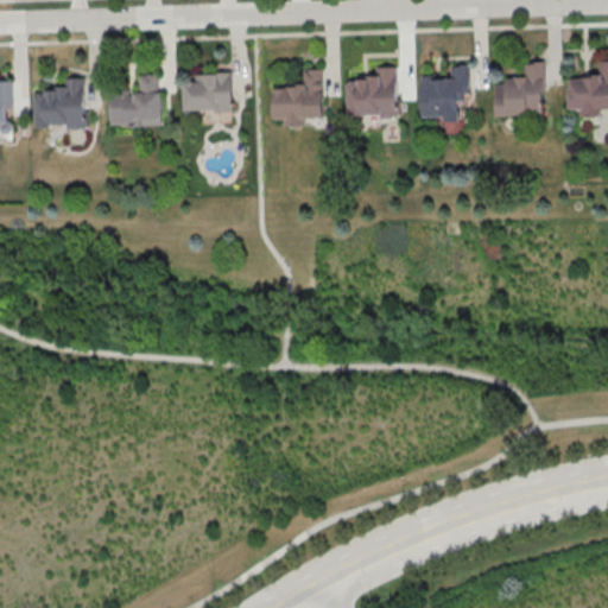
[(607,106),(607,58),(599,59),(600,75),(568,76),(569,109),(581,108),(582,115),(600,114),(600,107),(607,106)]
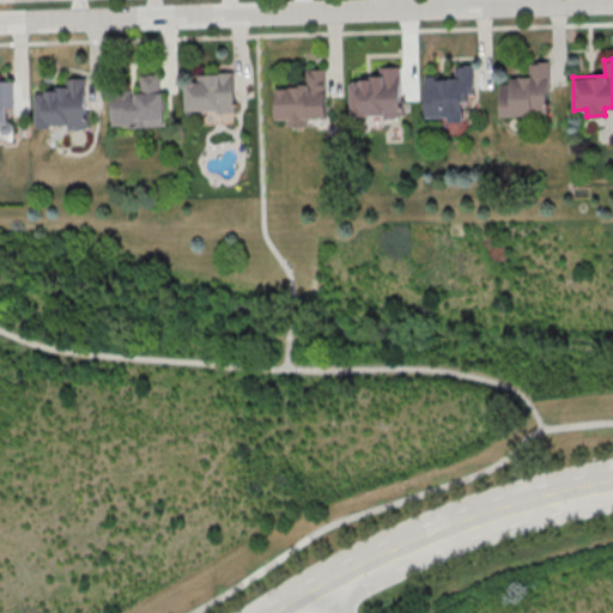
[(501,115),(550,115),(548,61),(528,62),(529,77),(511,77),(511,83),(501,84),(501,115)]
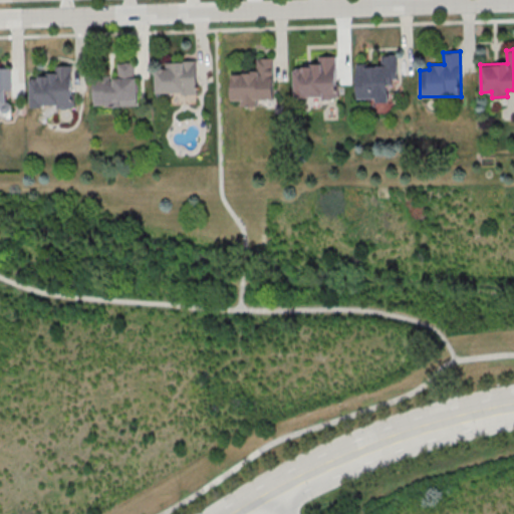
[(356,97),(376,97),(376,101),(391,101),(390,78),(398,78),(398,54),(381,54),(381,63),(356,63),(356,97)]
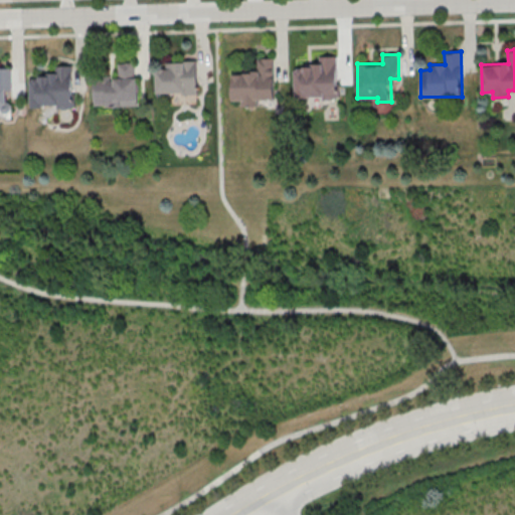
[(295,98),(338,98),(337,55),(319,56),(319,65),(294,65),(295,98)]
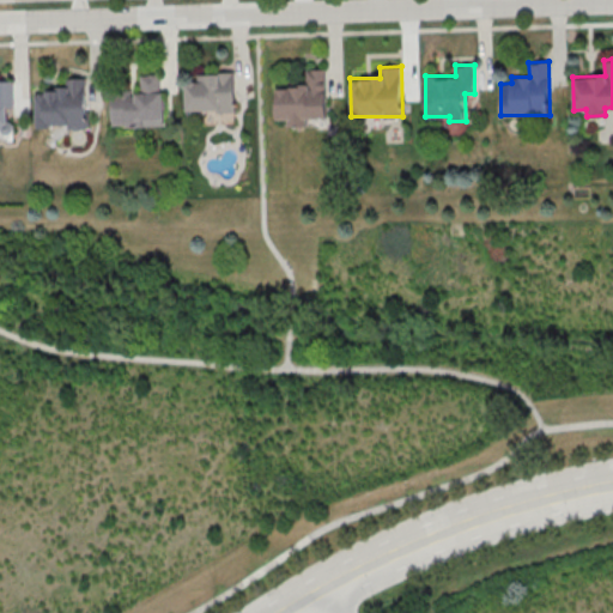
[(326,68),(305,68),(307,85),(275,86),(277,119),(286,119),(286,125),(307,125),(307,117),(327,117),(326,68)]
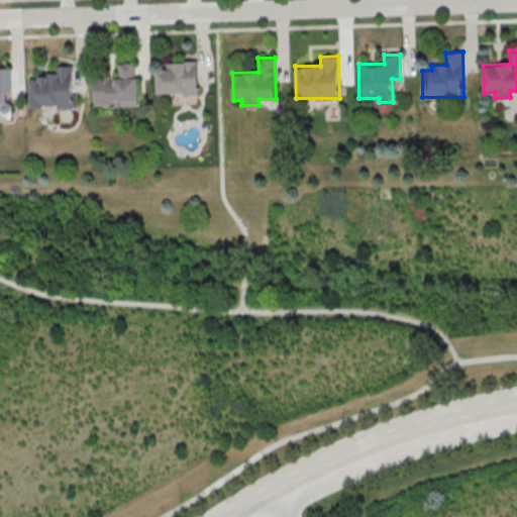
[(198,93),(197,61),(166,62),(166,69),(157,69),(157,94),(198,93)]
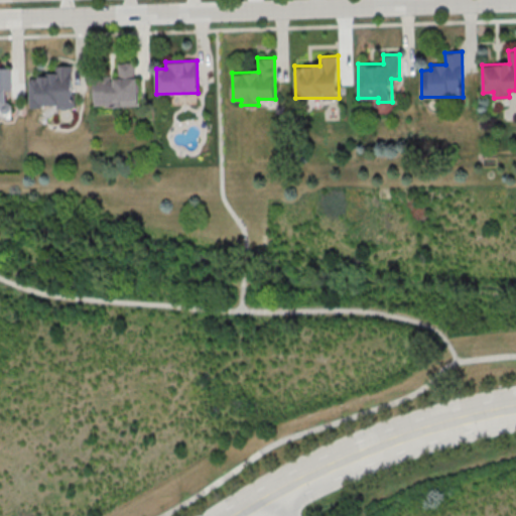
[(137,105),(136,61),(118,62),(118,76),(93,77),(94,106),(137,105)]
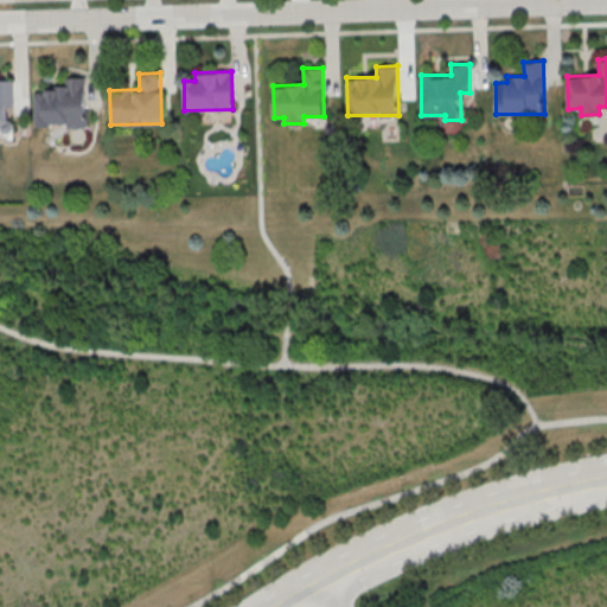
[(34,89),(36,125),(70,123),(70,127),(87,127),(85,76),(65,77),(66,88),(34,89)]
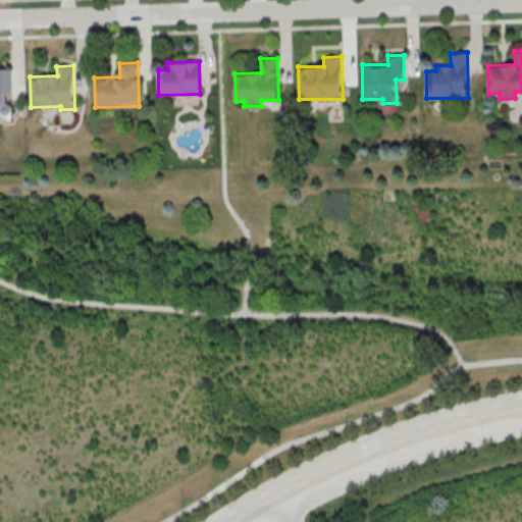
[(0,112),(11,112),(11,103),(6,103),(6,91),(11,91),(11,67),(0,67),(0,112)]
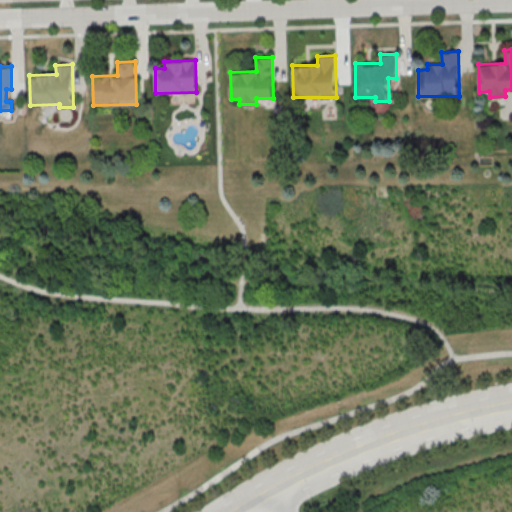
All buildings are outlined.
